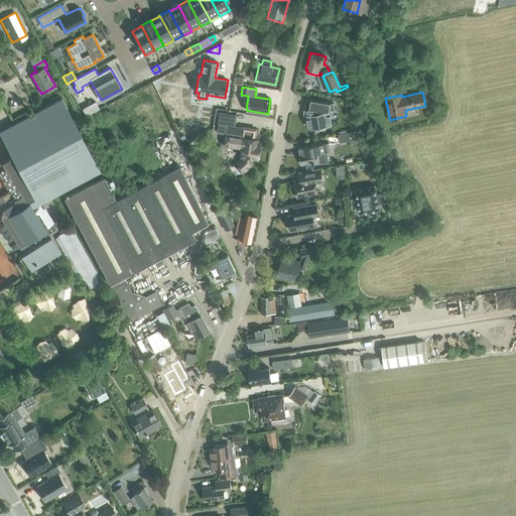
[(49,232),(50,234),(58,229),(42,202),(59,192),(65,189),(101,170),(61,98),(0,130),(0,133),(9,152),(9,159),(2,163),(0,164),(0,163),(0,178),(8,191),(0,197),(0,233),(2,233),(13,250),(17,247),(19,246),(22,250),(49,232)]
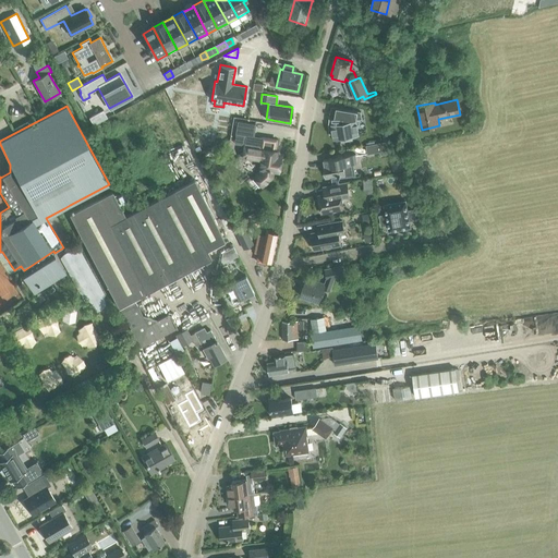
[(359,135),(356,120),(362,120),(361,112),(331,107),(330,111),(329,116),(328,121),(328,125),(328,130),(329,135),(332,134),(334,140),(359,135)]
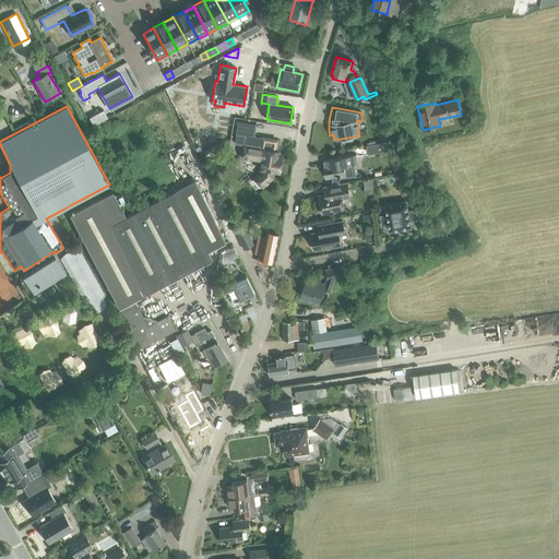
[(93,126),(107,118),(103,110),(88,118),(93,126)]
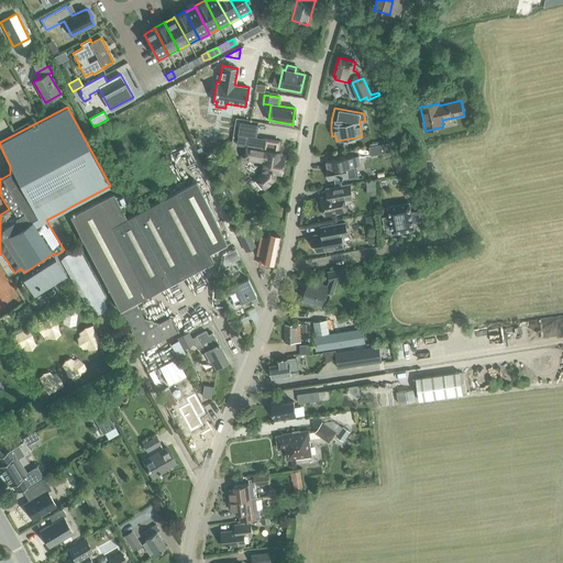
[(484,131),(482,121),(474,123),(476,133),(484,131)]
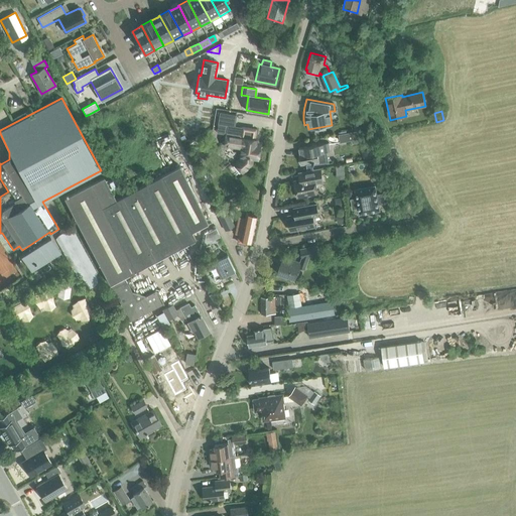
[(220,112),(218,124),(227,125),(225,134),(224,145),(241,148),(240,156),(241,156),(241,158),(234,164),(242,172),(252,164),(252,158),(257,159),(259,146),(255,145),(256,139),(253,139),(255,129),(234,126),(236,115),(220,112)]
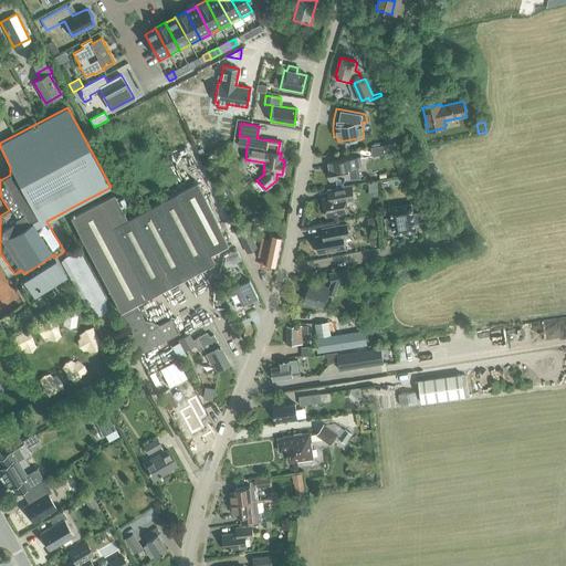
[(392,144),(371,148),(373,157),(386,154),(386,157),(397,155),(396,153),(398,152),(396,144),(392,144)]
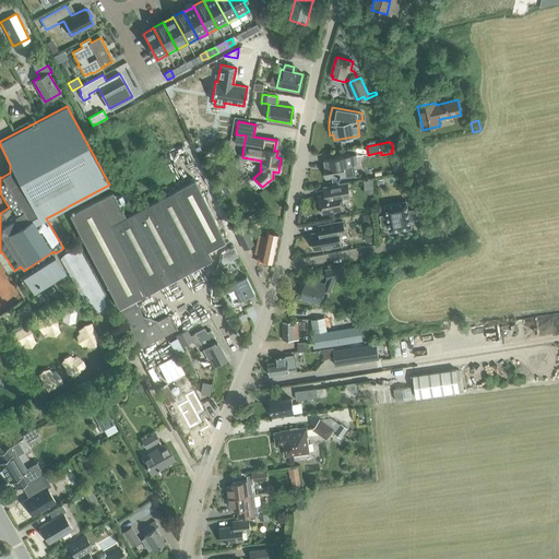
[(353,171),(352,165),(358,164),(356,155),(323,161),(326,178),(337,176),(339,177),(351,176),(351,175),(352,175),(352,174),(353,174),(353,173),(353,171)]
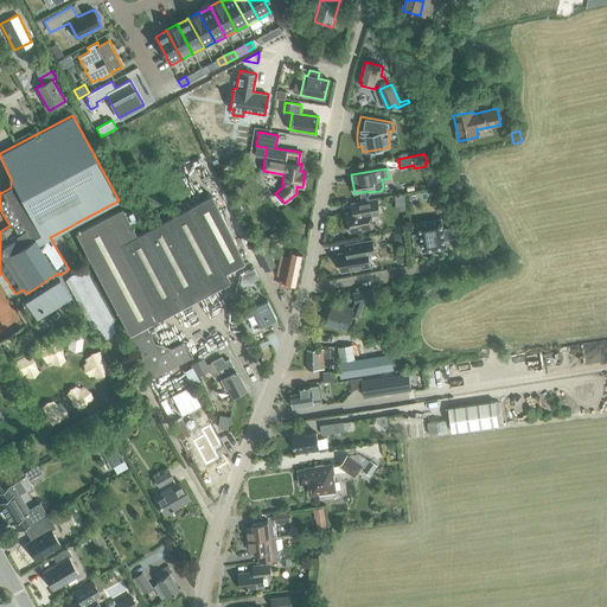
[(211,195),(190,206),(136,235),(122,208),(75,232),(128,334),(176,310),(229,281),(225,274),(247,262),(211,195)]
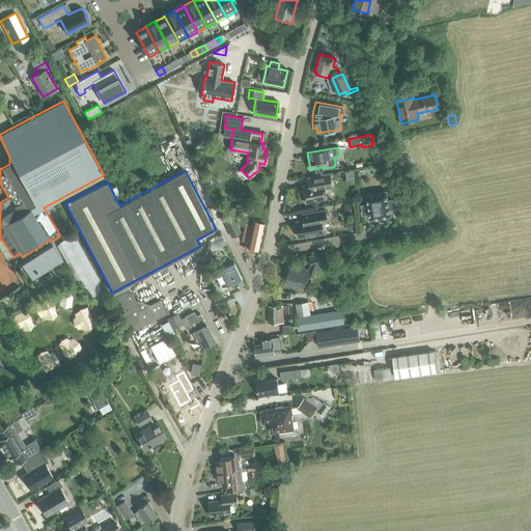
[(325,183),(331,182),(330,174),(317,176),(319,184),(303,187),(306,203),(328,199),(325,183)]
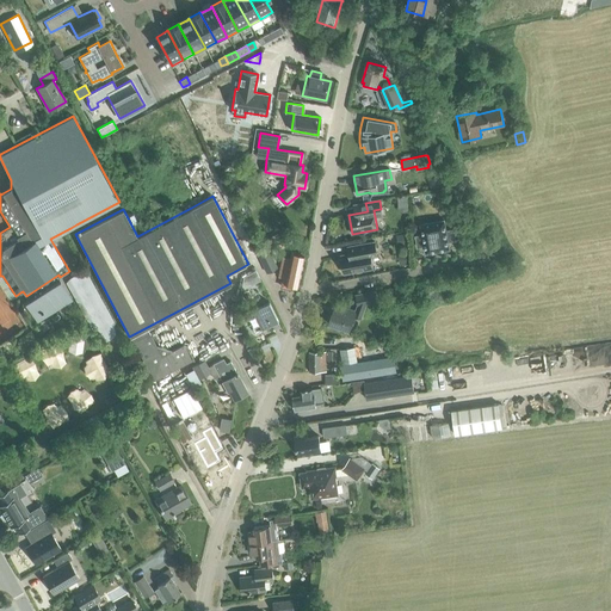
[(452,229),(452,230),(446,230),(444,221),(444,220),(443,221),(423,224),(420,224),(421,226),(423,235),(417,236),(415,236),(415,238),(418,246),(418,247),(419,247),(425,246),(426,252),(426,253),(427,253),(448,248),(448,250),(450,248),(449,247),(448,241),(454,240),(454,241),(456,240),(455,239),(454,230),(454,229),(452,229)]
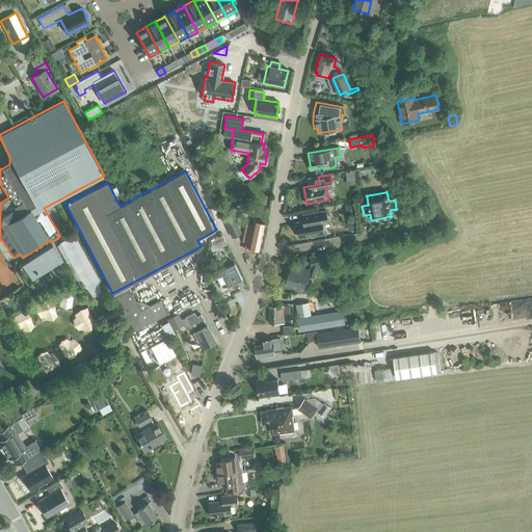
[(348,215),(356,214),(354,203),(346,205),(348,215)]
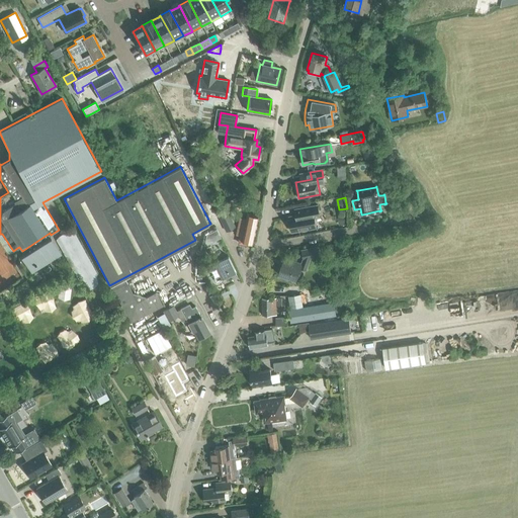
[(290,224),(289,226),(289,229),(291,230),(291,232),(301,230),(303,231),(307,230),(309,229),(316,227),(315,218),(320,217),(318,205),(296,208),(298,216),(289,217),(290,224)]
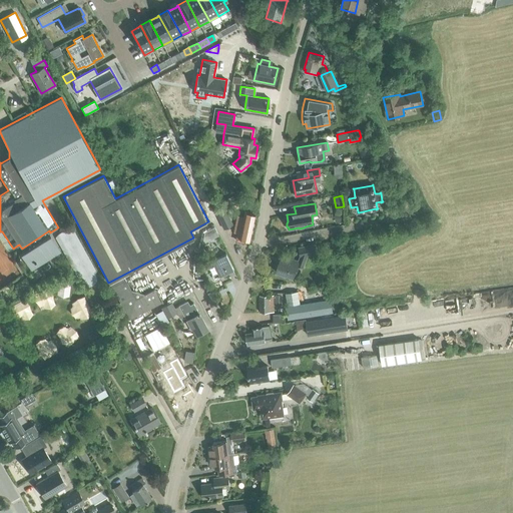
[(216,214),(223,228),(231,224),(224,210),(216,214)]
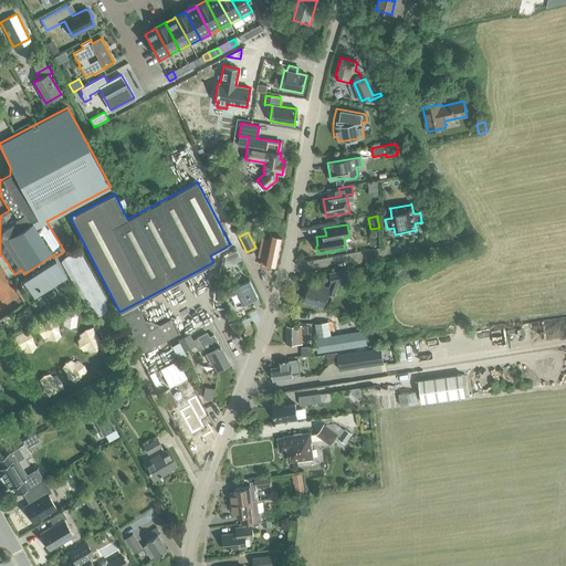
[(371,247),(379,245),(379,233),(370,234),(371,247)]
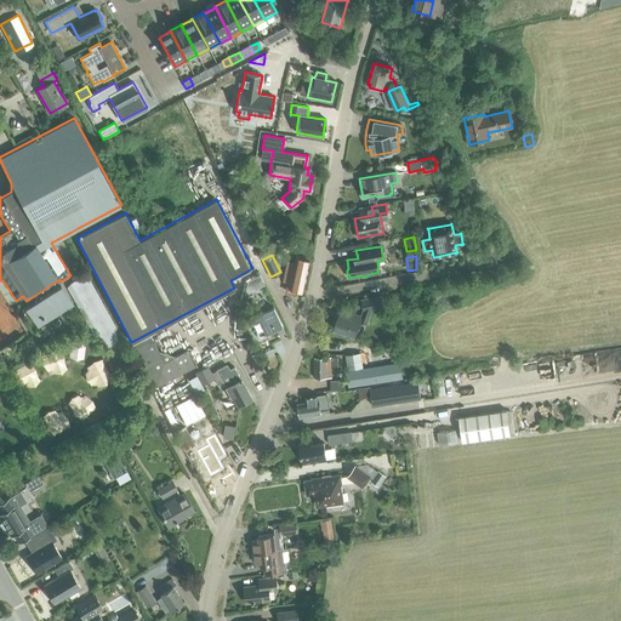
[(288,262),(283,281),(288,283),(285,291),(294,292),(295,289),(302,290),(308,260),(296,257),(295,263),(288,262)]
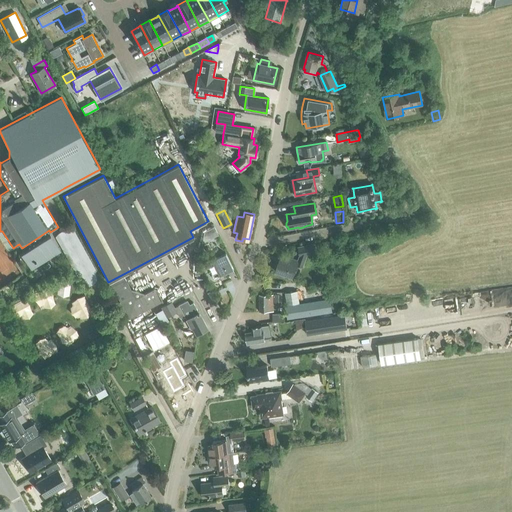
[(212,228),(204,231),(202,243),(218,235),(214,226),(212,228)]
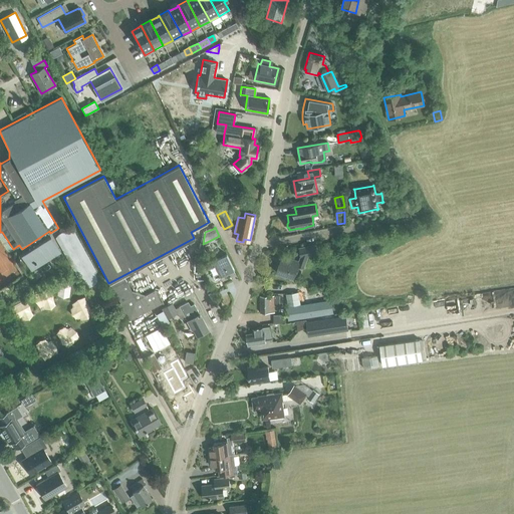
[(57,235),(55,238),(82,286),(84,286),(86,286),(89,285),(92,284),(94,283),(96,281),(98,279),(99,277),(72,228),(69,228),(65,229),(62,230),(59,232),(57,235)]
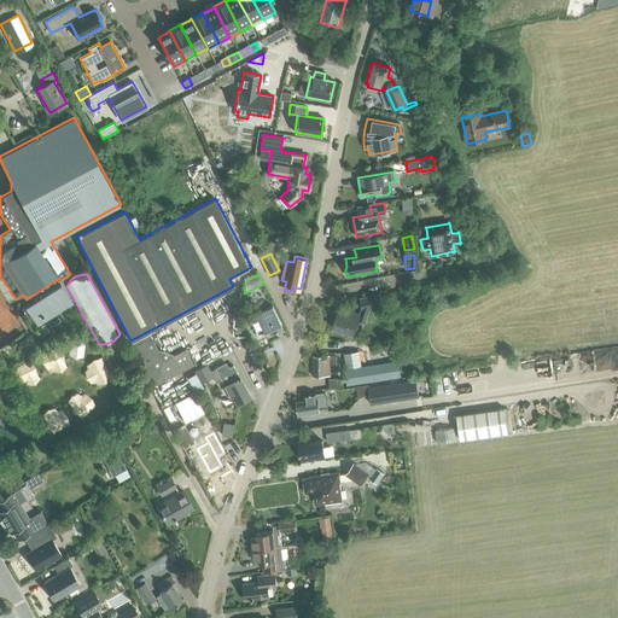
[(59,278),(27,299),(27,301),(23,303),(38,326),(74,303),(59,281),(60,280),(59,278)]
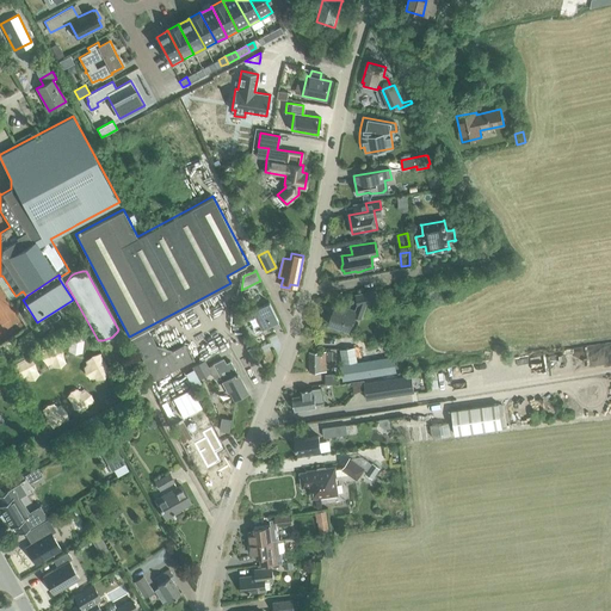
[(253,301),(248,290),(244,291),(250,302),(253,301)]
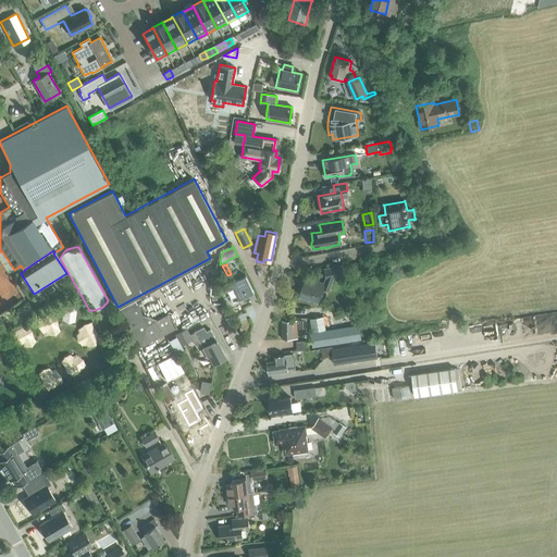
[(310,300),(318,304),(323,288),(329,291),(334,277),(343,276),(342,267),(325,270),(326,279),(324,284),(314,281),(313,284),(305,281),(300,295),(310,299),(310,300)]
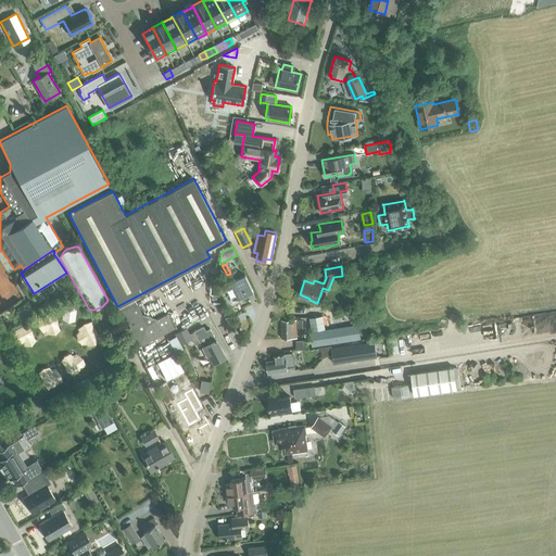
[(244,276),(226,285),(234,301),(252,292),(244,276)]
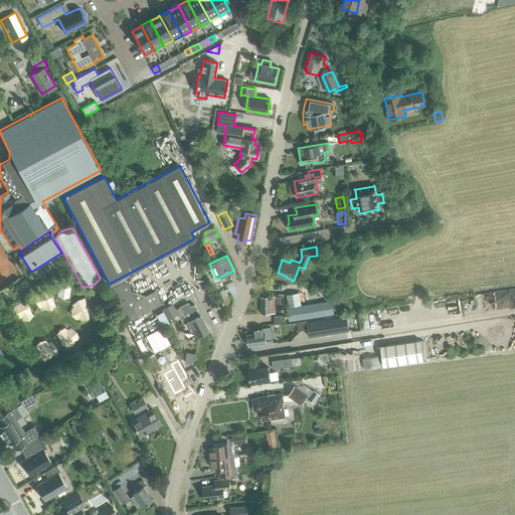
[(121,302),(130,320),(163,303),(160,298),(157,291),(154,291),(145,296),(132,291),(127,282),(124,281),(117,285),(112,287),(120,302),(121,302)]
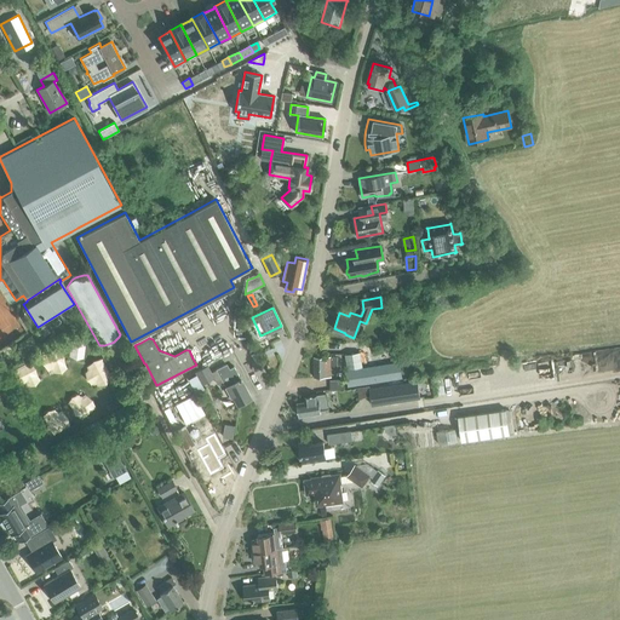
[(345,354),(348,369),(363,367),(361,351),(345,354)]
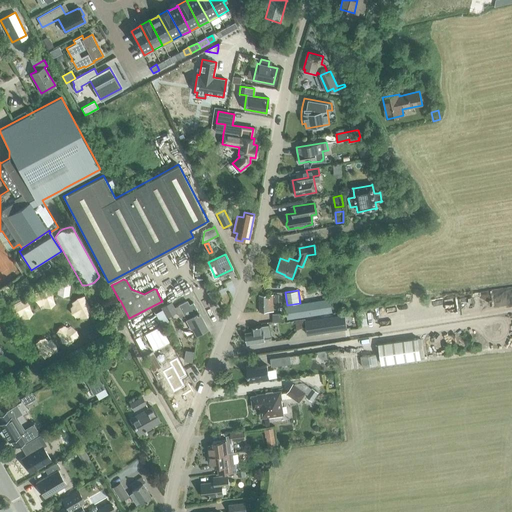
[(259,295),(259,311),(273,311),(273,303),(279,303),(279,295),(259,295)]
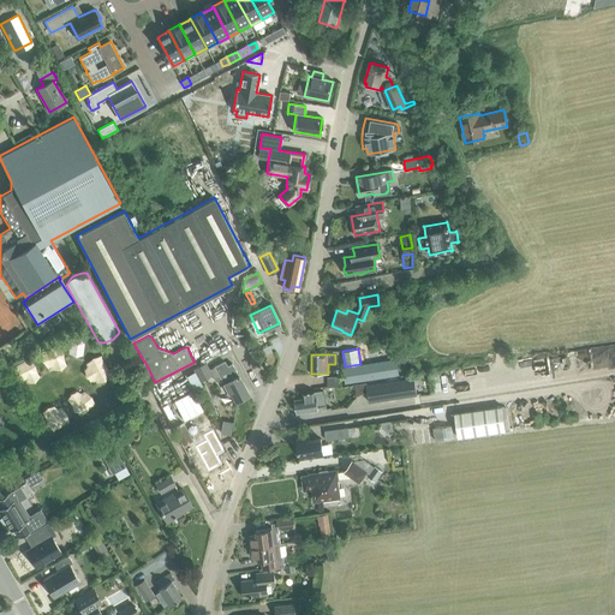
[(345,383),(400,375),(396,358),(360,364),(345,366),(342,368),(345,383)]
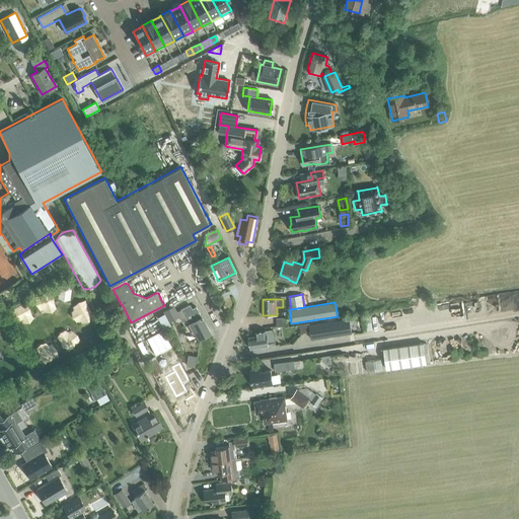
[(195,331),(198,340),(210,332),(196,306),(192,308),(190,304),(181,309),(194,332),(195,331)]
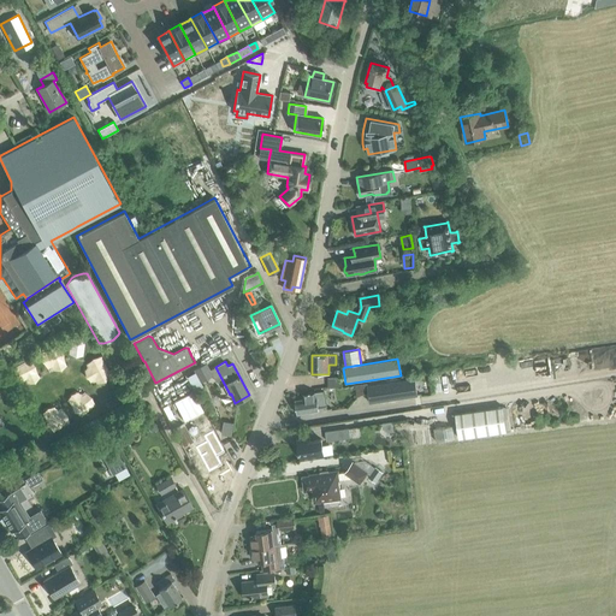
[(194,369),(196,373),(200,381),(212,375),(206,363),(194,369)]
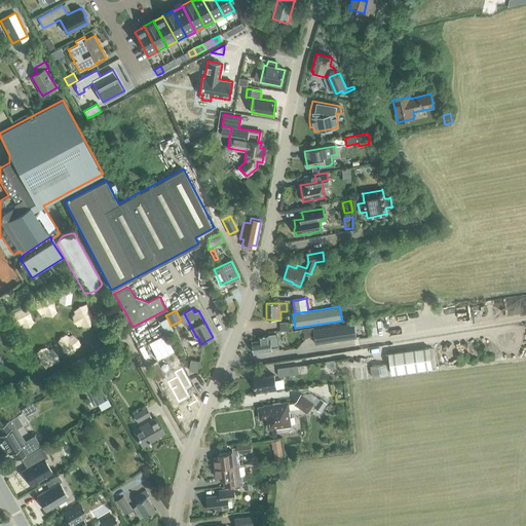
[(174,331),(171,326),(167,318),(159,322),(166,334),(174,331)]
